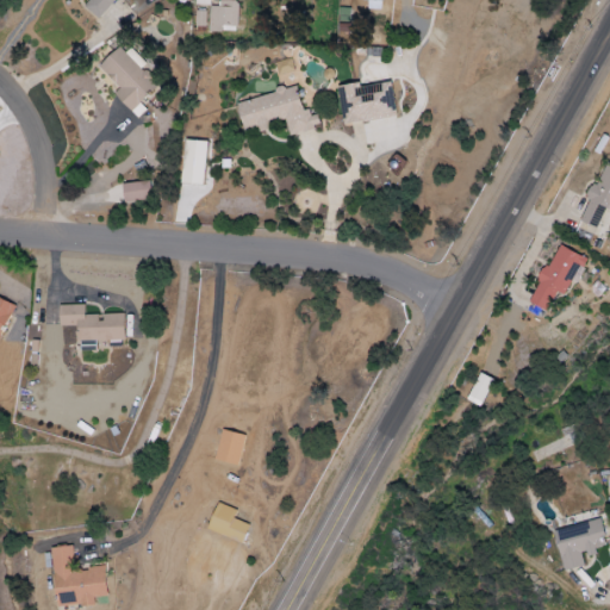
[(98,19),(114,0),(88,0),(83,6),(98,19)]
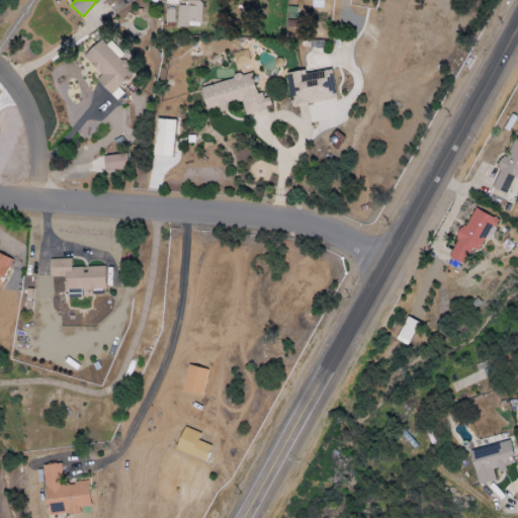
[(201,27),(201,1),(186,1),(186,6),(178,6),(178,26),(201,27)]
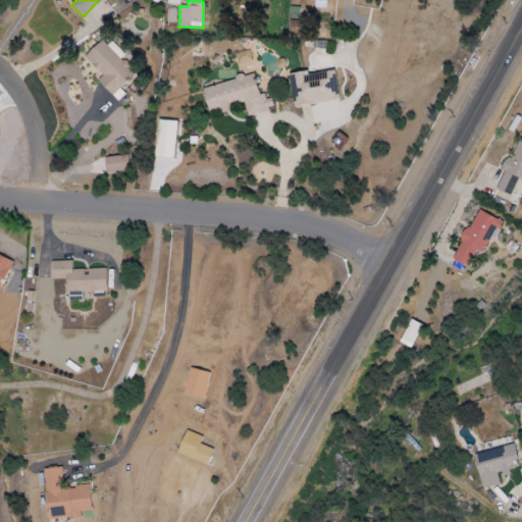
[(178,22),(178,8),(167,8),(167,23),(178,22)]
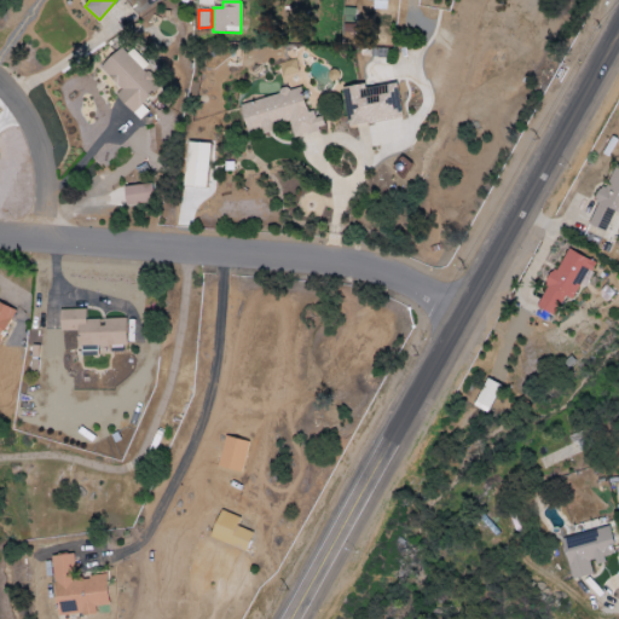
[(99,67),(121,90),(116,96),(133,114),(160,88),(121,47),(99,67)]
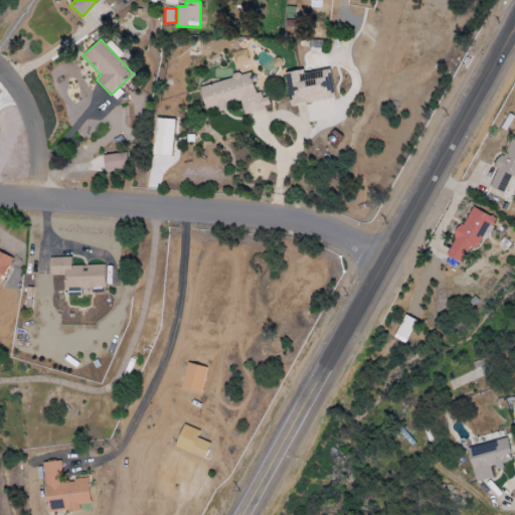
[(247,61),(246,50),(231,52),(233,63),(247,61)]
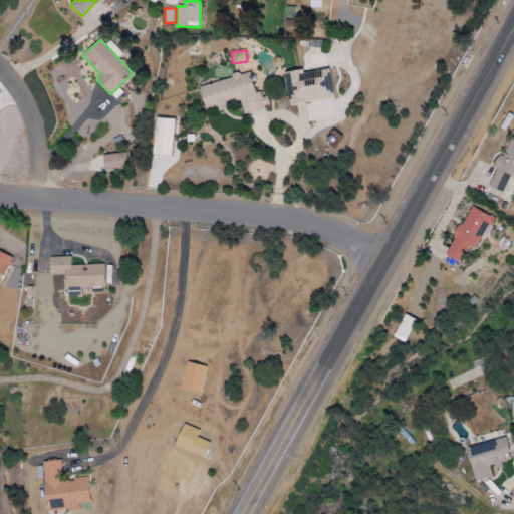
[(284,73),(289,105),(334,98),(330,70),(304,74),(304,69),(284,73)]
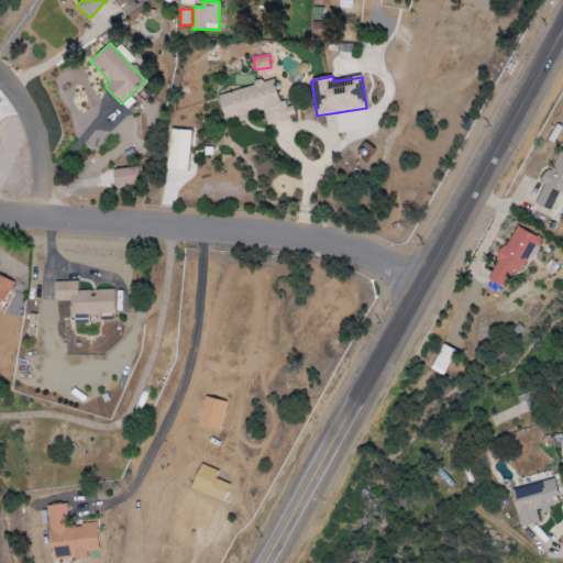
[(217,95),(224,121),(236,118),(239,123),(249,120),(247,113),(263,110),(266,125),(296,118),(293,106),(282,109),(274,79),(217,95)]
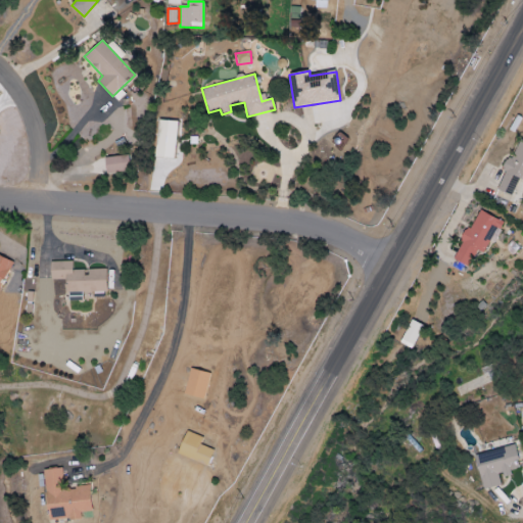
[(522,179),(522,140),(518,138),(497,190),(512,196),(519,178),(522,179)]
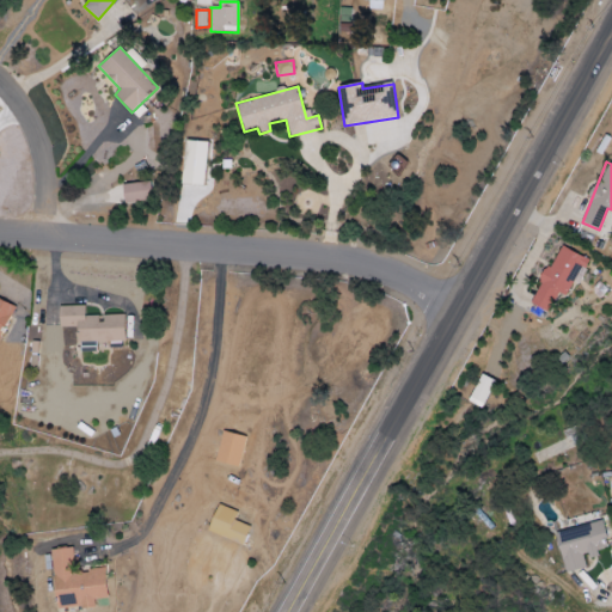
[(152,200),(151,182),(122,184),(124,203),(152,200)]
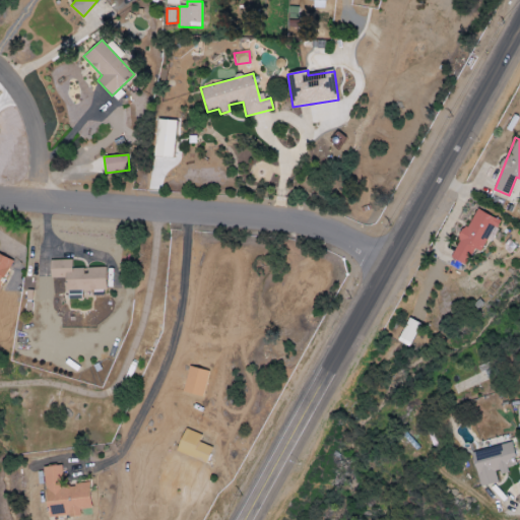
[(498,218),(473,208),(452,259),(466,265),(473,249),(483,253),(498,218)]
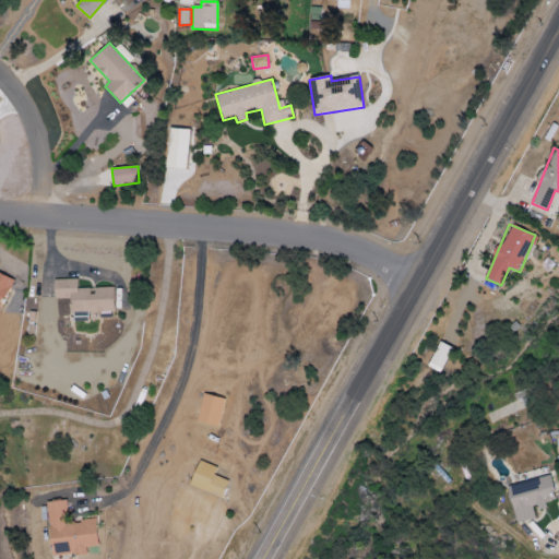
[(0,306),(12,280),(0,274),(0,306)]
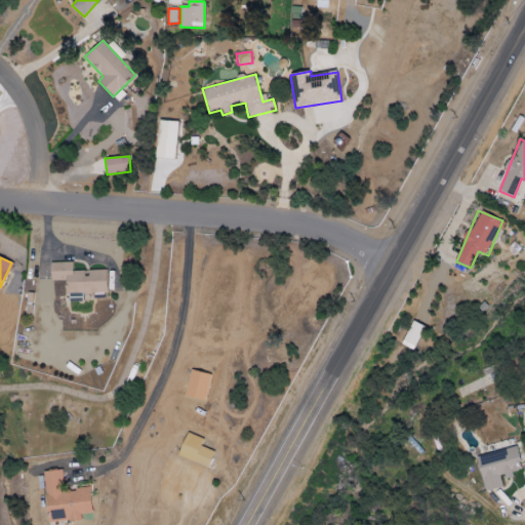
[(50,281),(66,281),(66,303),(83,301),(83,293),(107,293),(107,270),(86,271),(72,271),(72,263),(50,263),(50,281)]
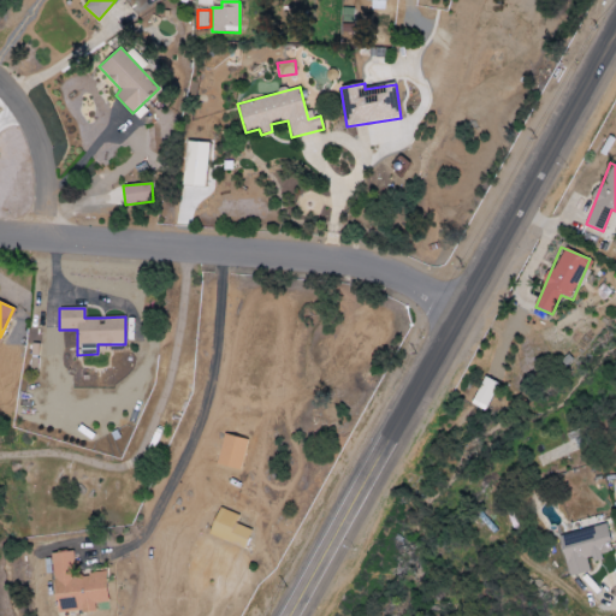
[(472,404),(486,410),(497,383),(484,377),(472,404)]
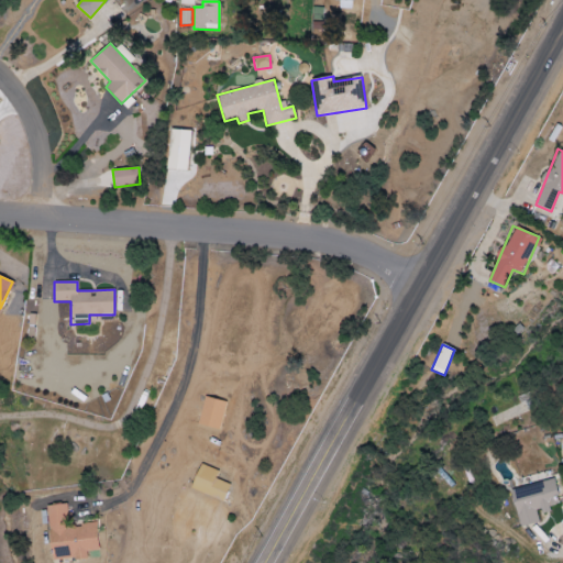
[(198,426),(221,429),(225,401),(203,397),(198,426)]
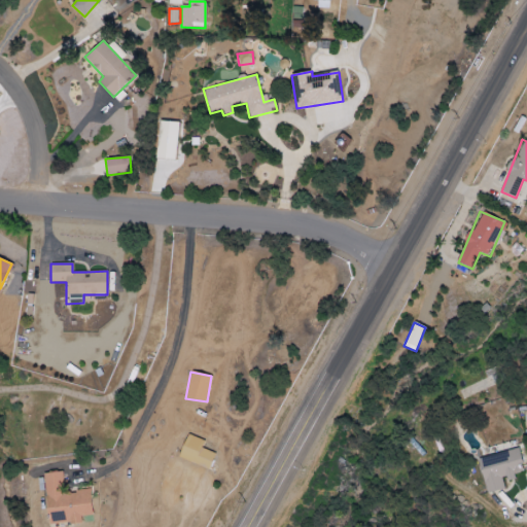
[(505,489),(502,480),(516,477),(515,473),(525,471),(519,448),(479,458),(487,493),(505,489)]
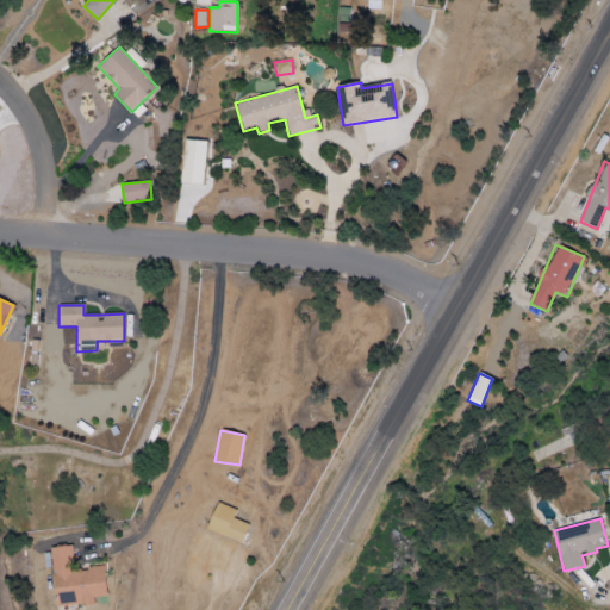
[(50,548),(56,608),(94,604),(94,597),(107,596),(105,567),(74,570),(72,547),(50,548)]
